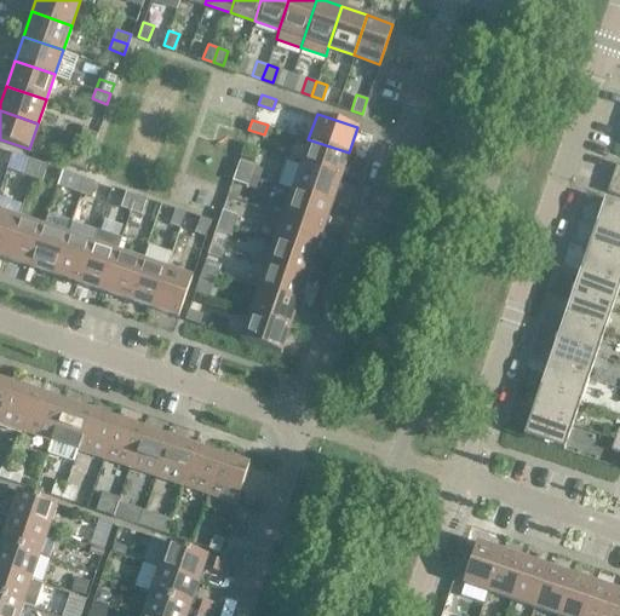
[(79,138),(93,143),(97,133),(82,127),(79,138)]
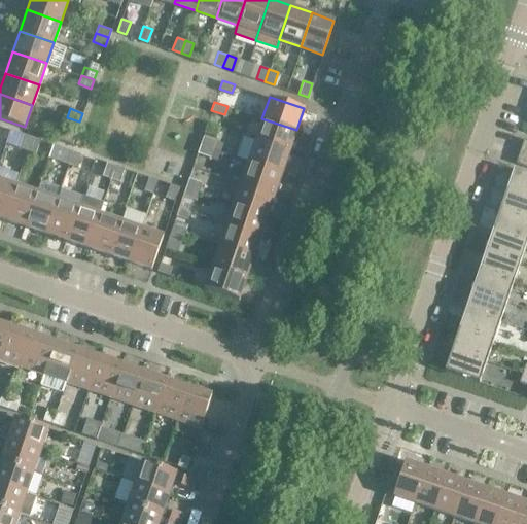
[(296,130),(261,118),(254,139),(289,150),(296,130)]
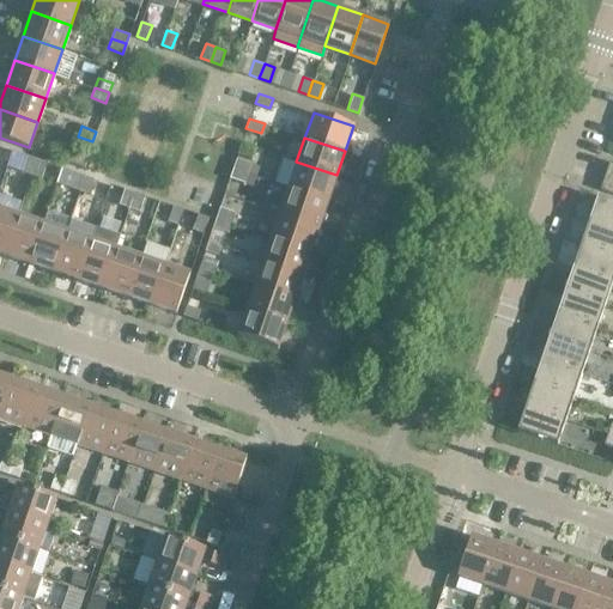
[(73,151),(70,162),(84,166),(87,157),(73,151)]
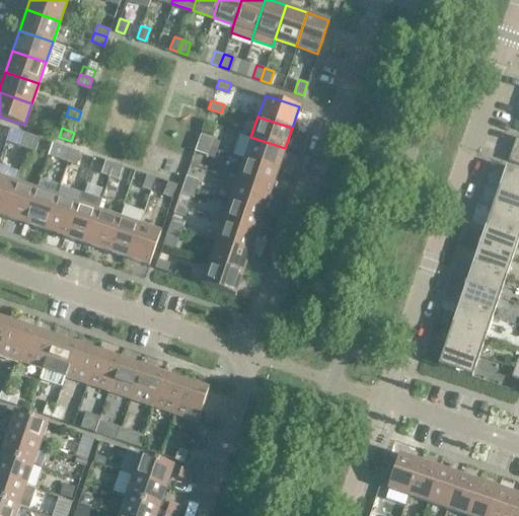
[(30,134),(22,131),(18,143),(26,146),(30,134)]
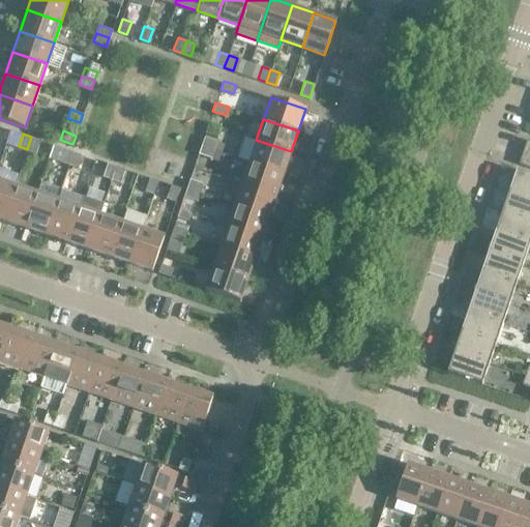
[(217,140),(204,136),(201,145),(214,149),(217,140)]
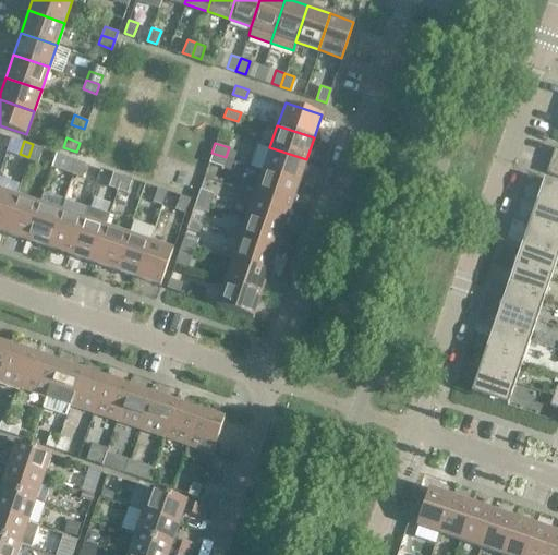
[(41,147),(33,144),(28,157),(37,160),(41,147)]
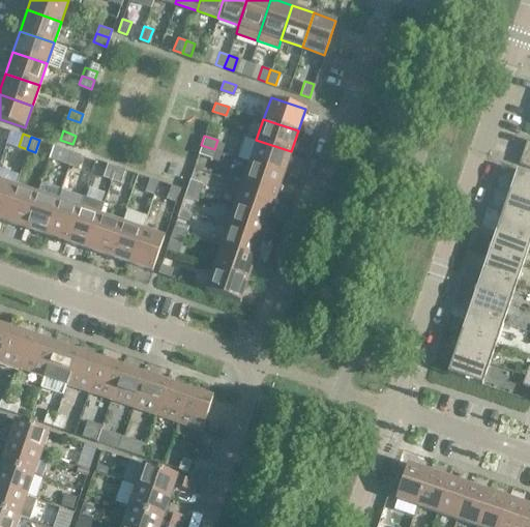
[(529,139),(527,138),(519,163),(529,167),(529,139)]
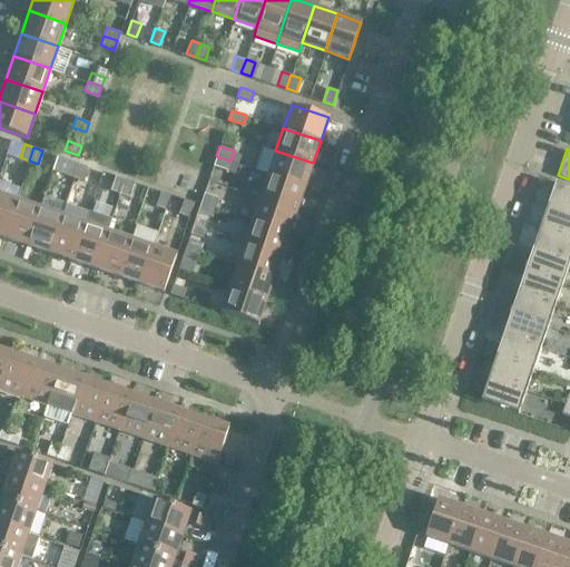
[(313,163),(275,150),(268,173),(305,186),(313,163)]
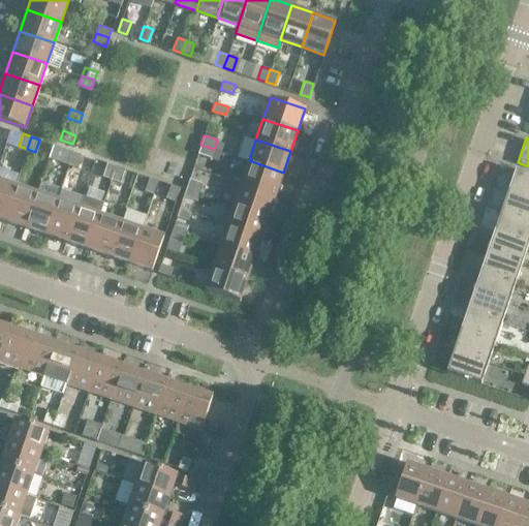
[(214,149),(200,145),(198,153),(211,157),(214,149)]
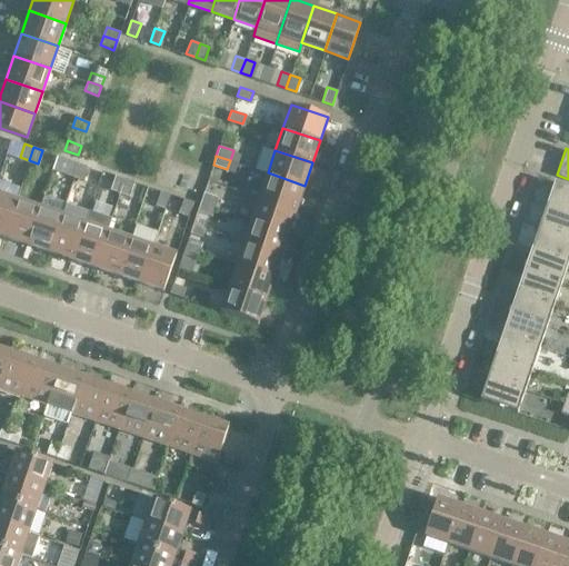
[(79,162),(70,159),(65,172),(75,176),(79,162)]
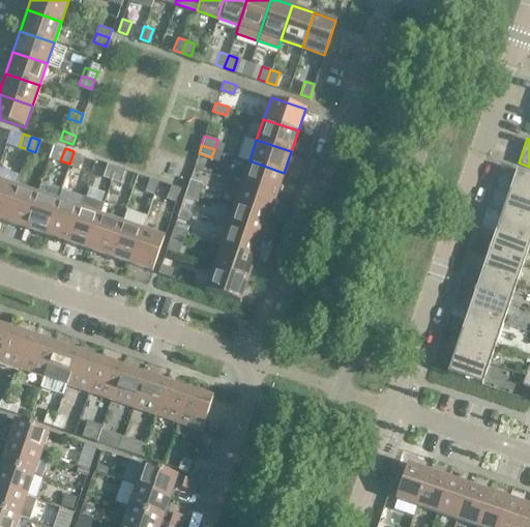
[(82,154),(74,151),(69,164),(78,167),(82,154)]
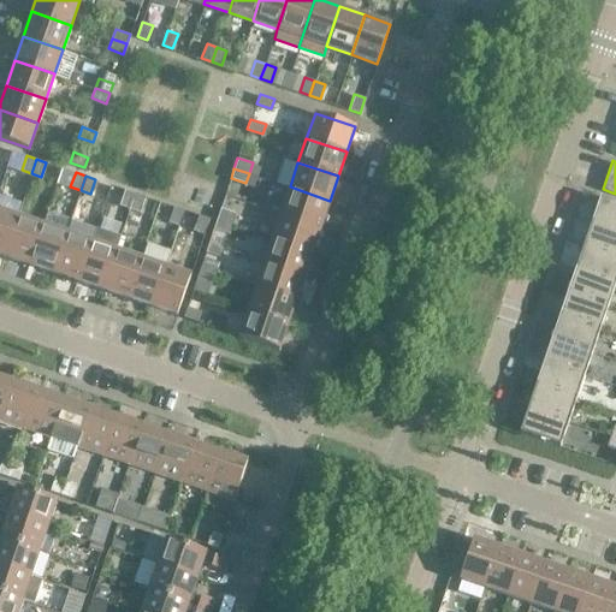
[(330,201),(290,186),(282,212),(321,225),(330,201)]
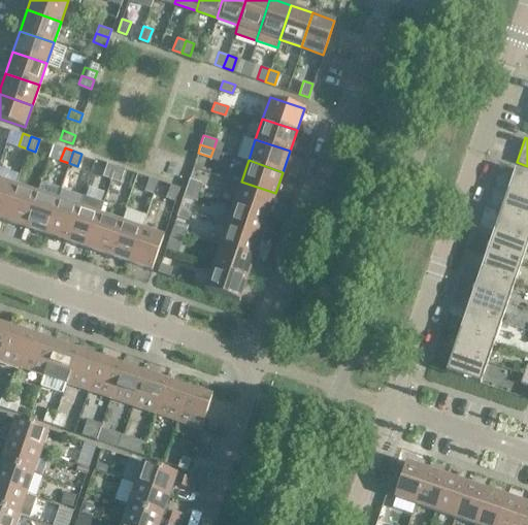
[(116,165),(107,162),(102,174),(111,177),(116,165)]
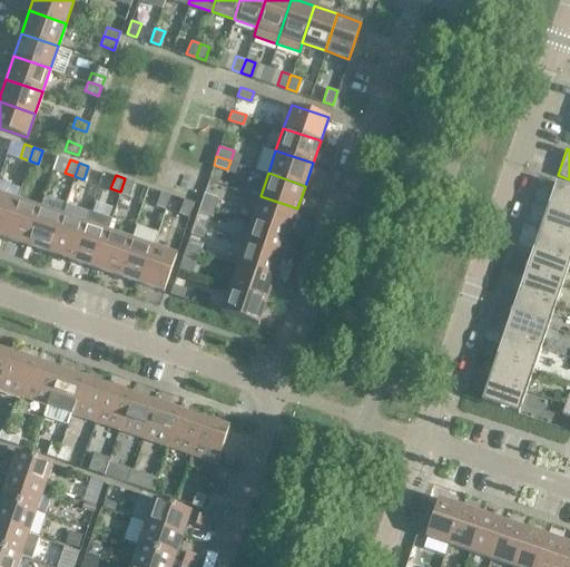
[(134,182),(125,178),(120,192),(129,195),(134,182)]
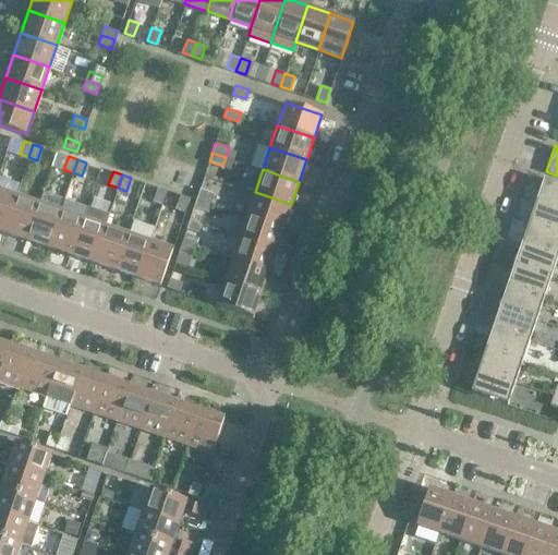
[(557,182),(543,178),(535,200),(557,207),(557,182)]
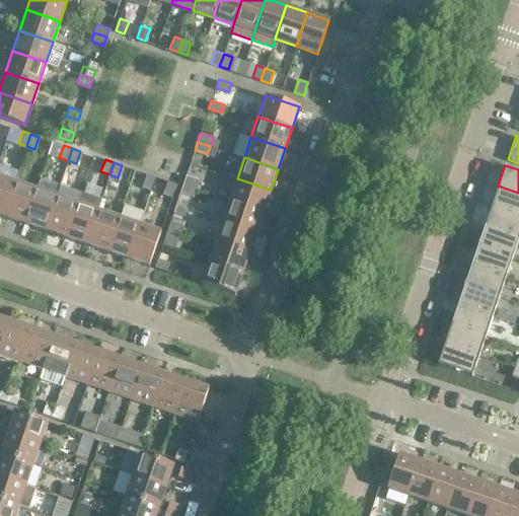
[(155,176),(146,173),(142,186),(151,189),(155,176)]
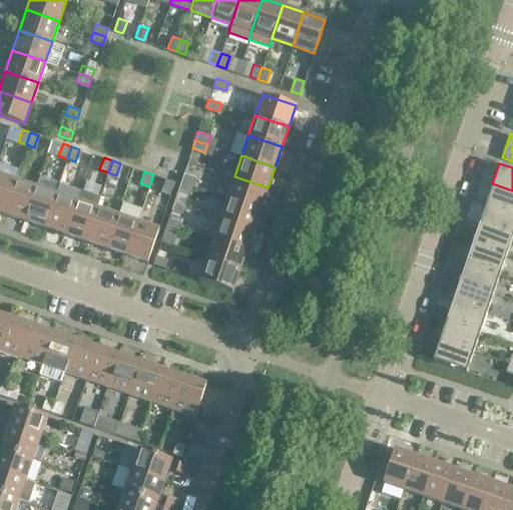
[(196,176),(183,172),(181,181),(193,185),(196,176)]
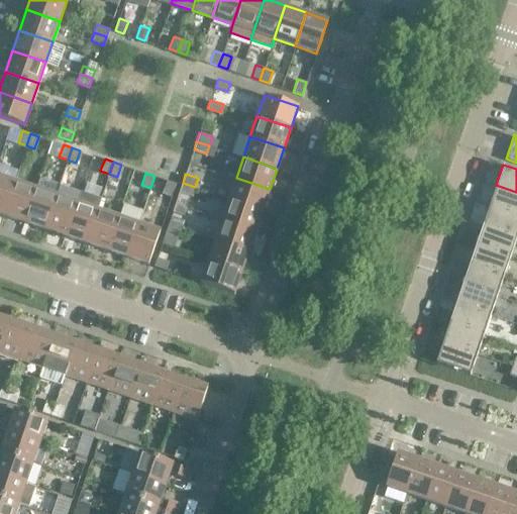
[(14,181),(0,175),(0,212),(3,214),(14,181)]
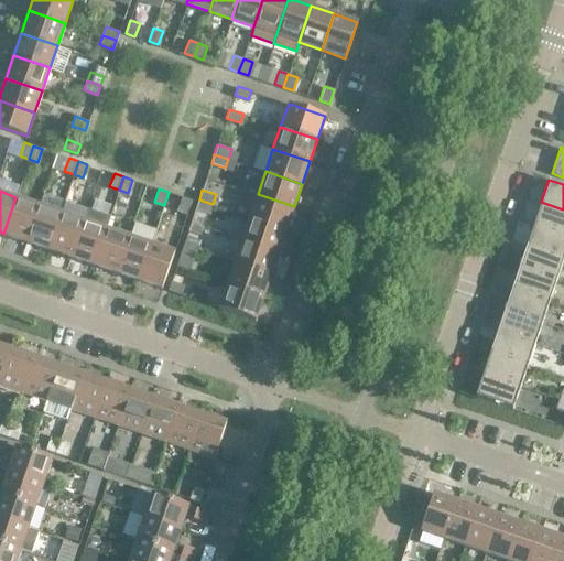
[(294,206),(258,194),(250,216),(286,229),(294,206)]
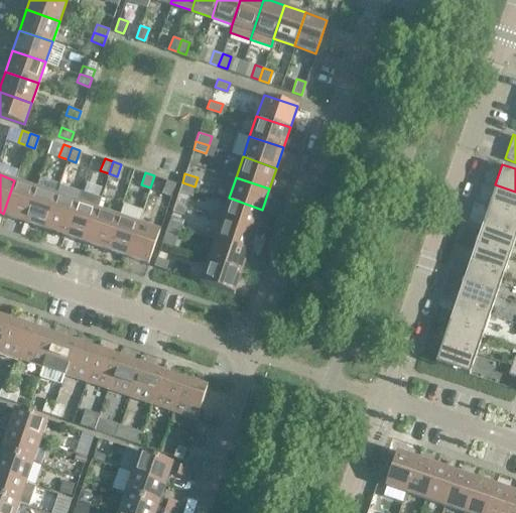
[(175,182),(166,179),(162,191),(171,195),(175,182)]
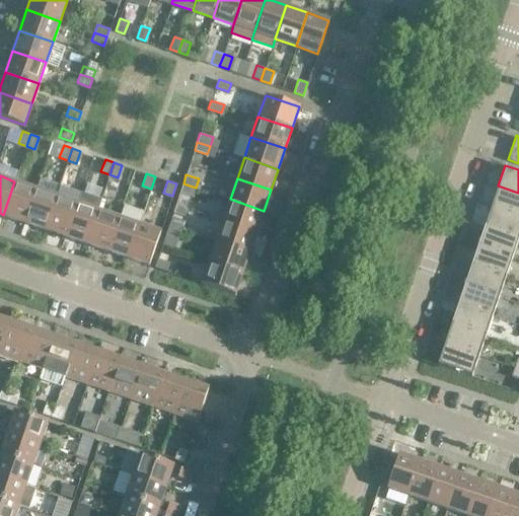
[(35,189),(14,181),(3,215),(23,222),(35,189)]
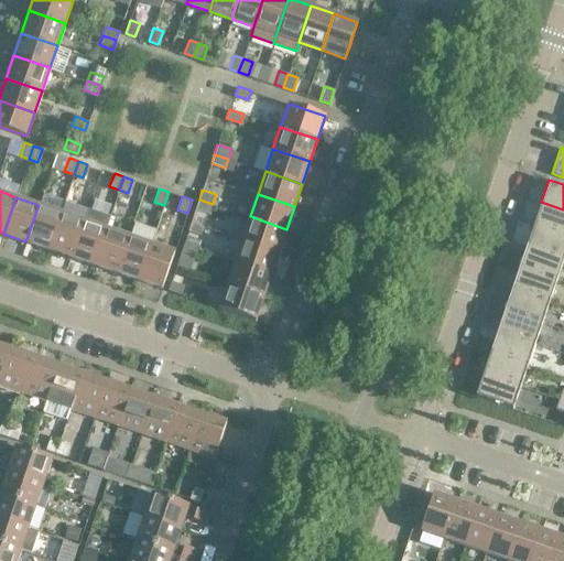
[(213,204),(199,200),(196,208),(209,213),(213,204)]
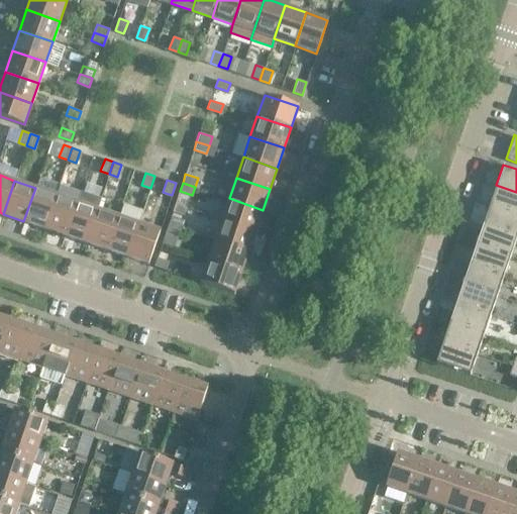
[(516,192),(496,185),(490,204),(516,213),(516,192)]
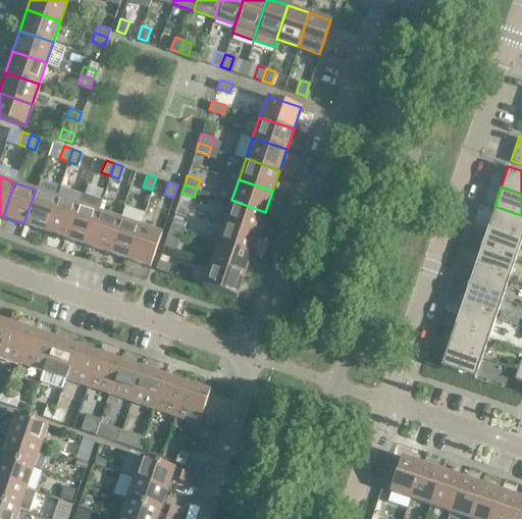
[(56,197),(36,190),(23,223),(45,230),(56,197)]
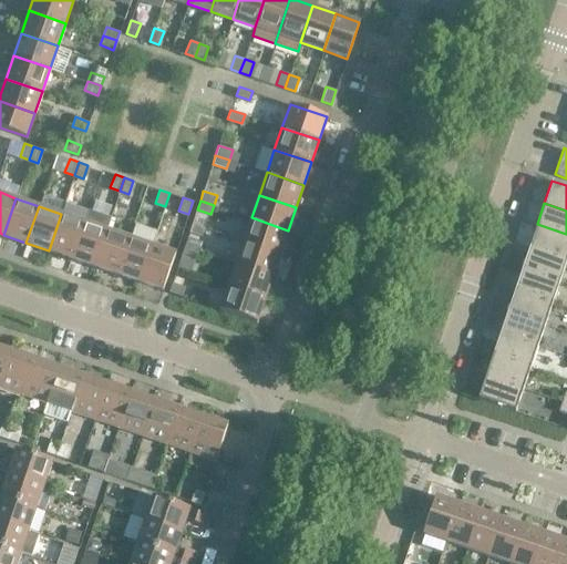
[(88,208),(83,222),(71,258),(94,266),(106,229),(111,216),(88,208)]
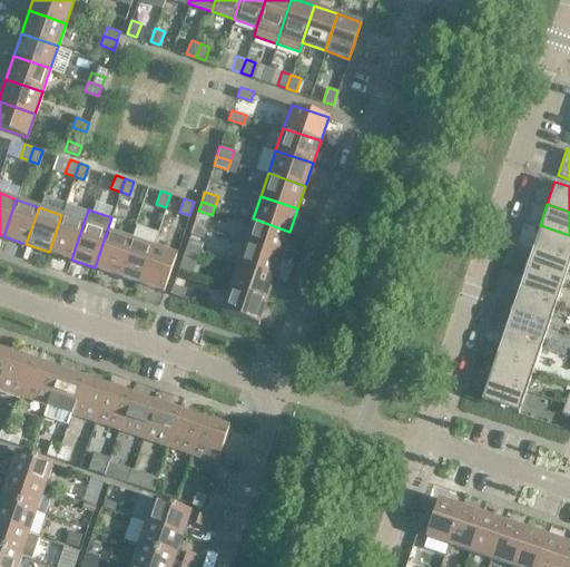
[(84,223),(61,215),(49,252),(71,260),(84,223)]
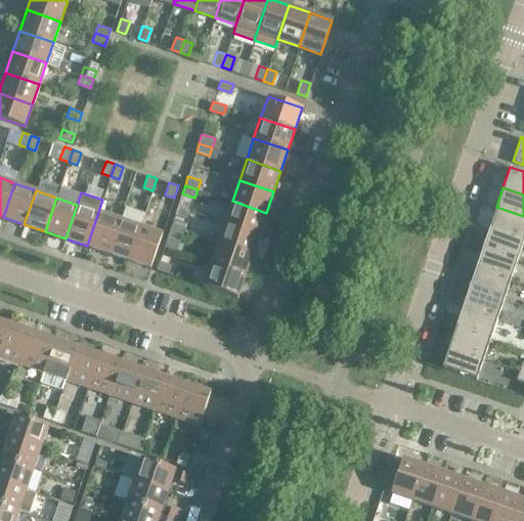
[(266,213),(232,201),(225,222),(259,233),(266,213)]
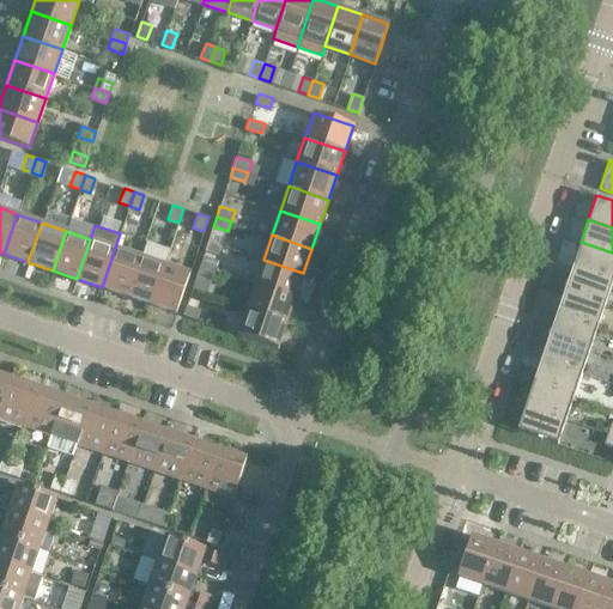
[(207,241),(205,249),(217,254),(220,245),(207,241)]
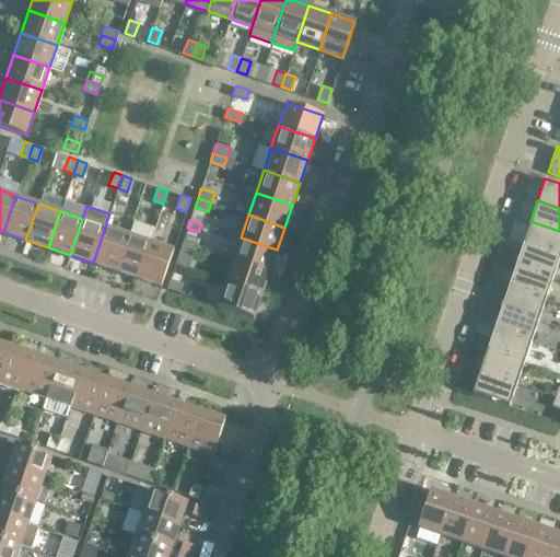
[(559,254),(559,231),(531,221),(523,243),(559,255),(559,254)]
